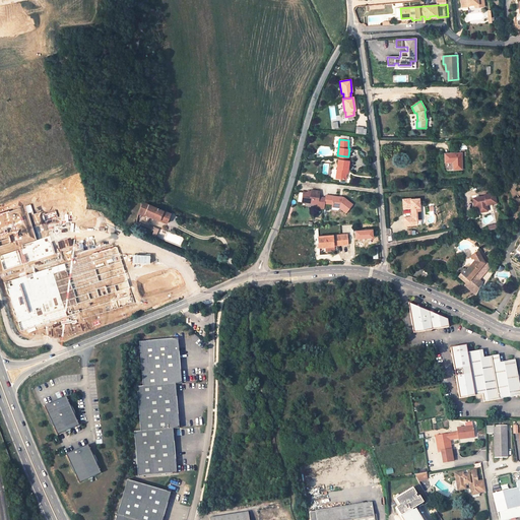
[(462,169),(461,153),(445,153),(445,161),(453,161),(454,169),(462,169)]
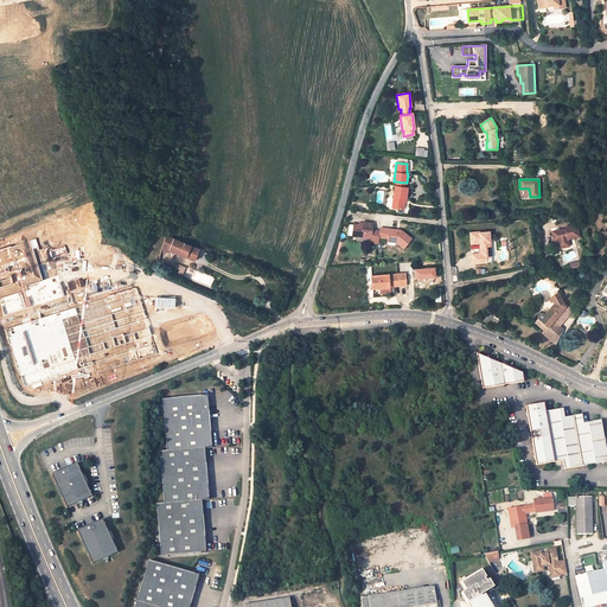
[(395,186),(393,208),(403,209),(404,198),(407,198),(408,187),(404,187),(395,186)]
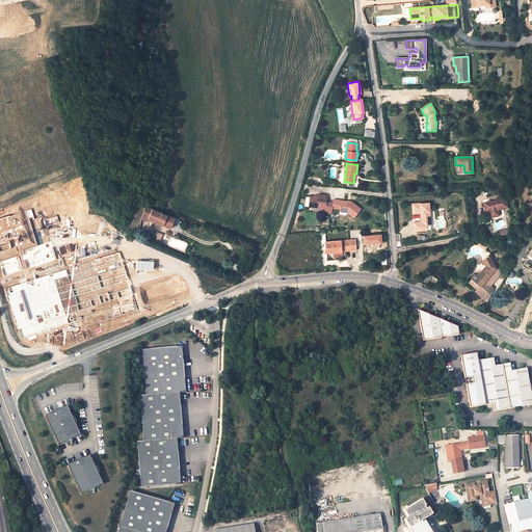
[(310,196),(309,206),(325,208),(325,210),(331,211),(331,207),(339,208),(339,209),(344,210),(348,213),(353,217),(360,209),(350,203),(349,204),(346,204),(346,202),(333,201),(333,203),(326,202),(326,195),(318,194),(318,195),(318,197),(318,201),(313,200),(313,197),(310,196)]
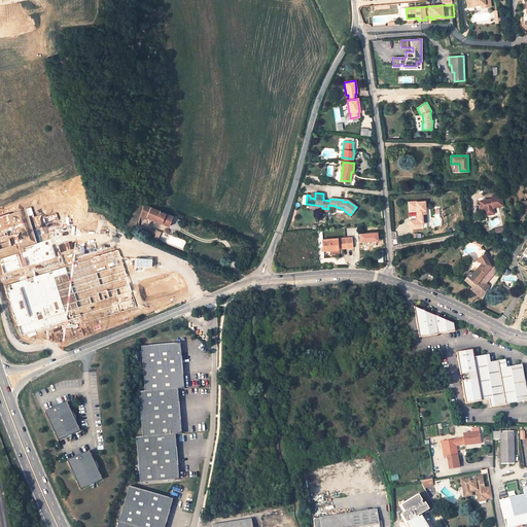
[(491,199),(479,201),(481,209),(485,208),(486,214),(493,213),(492,207),(497,206),(502,205),(501,196),(491,197),(491,199)]
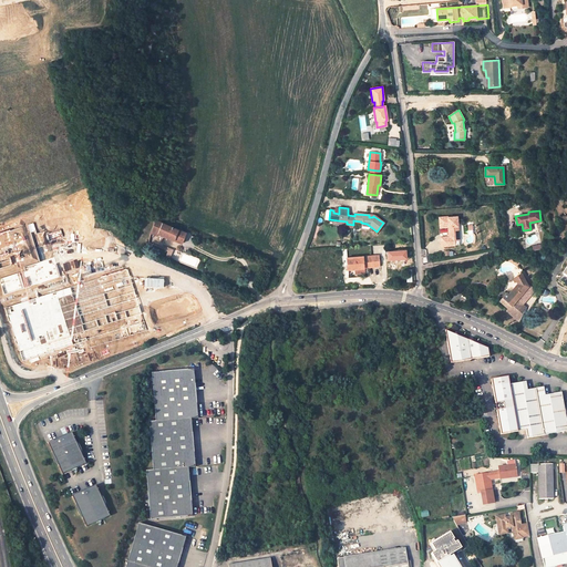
[(454,217),(440,218),(440,228),(449,228),(449,236),(441,237),(441,246),(454,245),(454,240),(459,239),(457,227),(455,222),(454,217)]
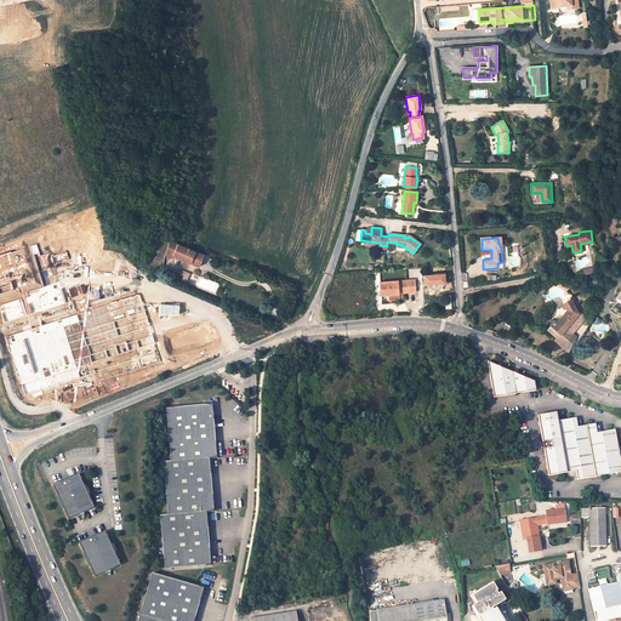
[(166,254),(199,267),(204,255),(171,241),(169,249),(166,252),(166,254)]
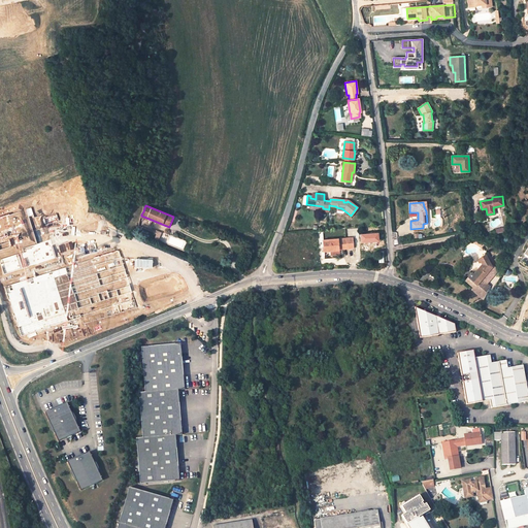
[(486,208),(482,209),(483,219),(499,216),(498,206),(493,207),(494,213),(487,215),(486,208)]
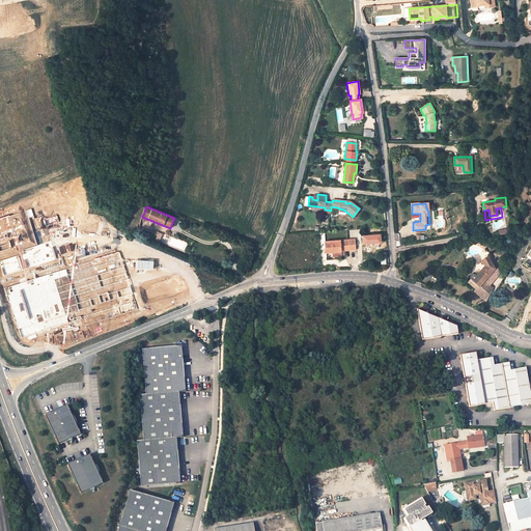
[(0,219),(0,262),(4,276),(57,259),(51,242),(37,246),(27,211),(0,219)]
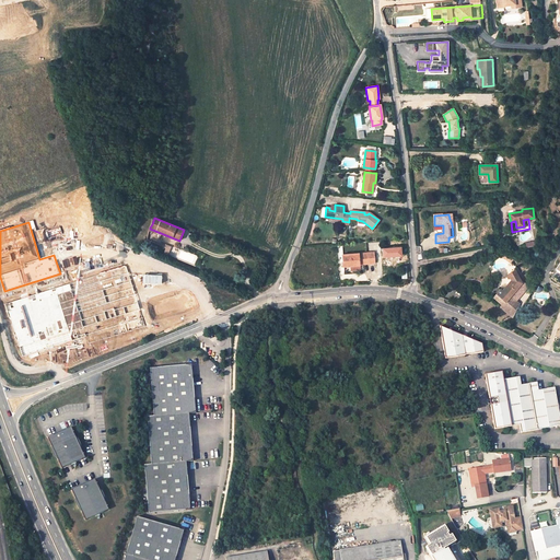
[(374,252),(363,253),(363,264),(375,264),(374,252)]
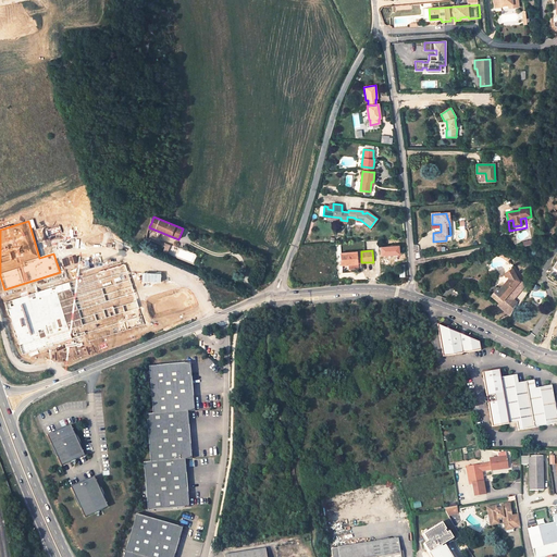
[(358,263),(357,251),(341,254),(341,264),(358,263)]
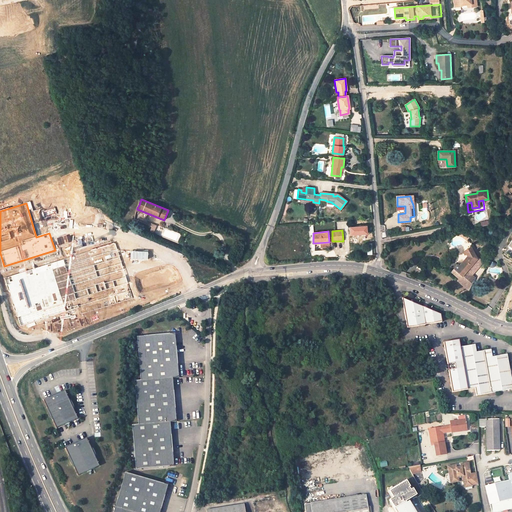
[(464,235),(456,232),(455,235),(462,237),(466,240),(468,237),(464,235)]
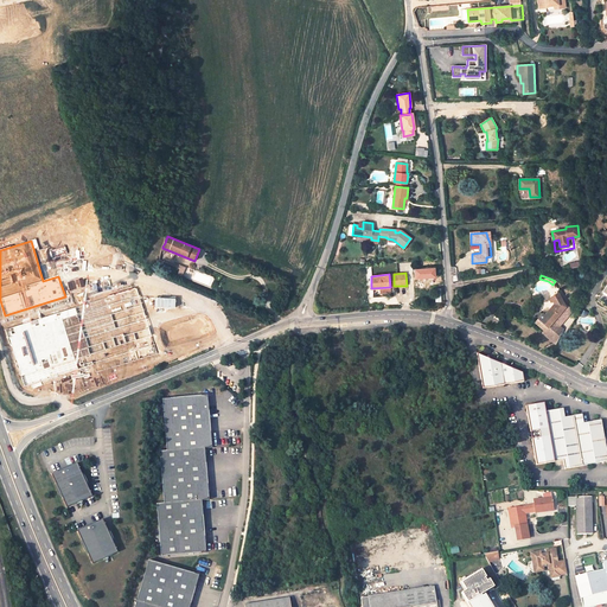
[(136,288),(5,330),(24,388),(94,365),(96,374),(158,353),(136,288)]
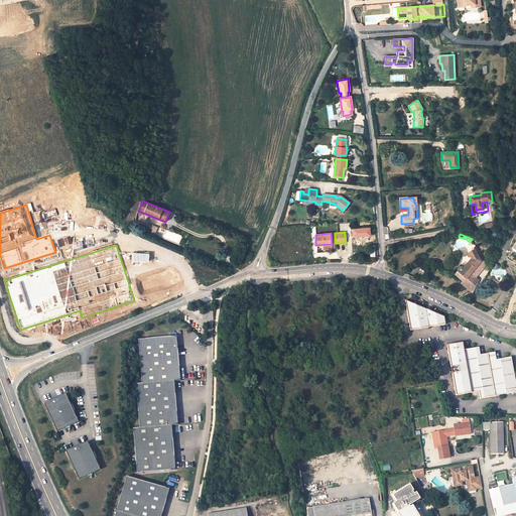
[(481,261),(476,252),(470,255),(472,258),(463,268),(462,266),(458,271),(466,278),(463,281),(461,283),(471,292),(478,281),(470,273),(481,261)]
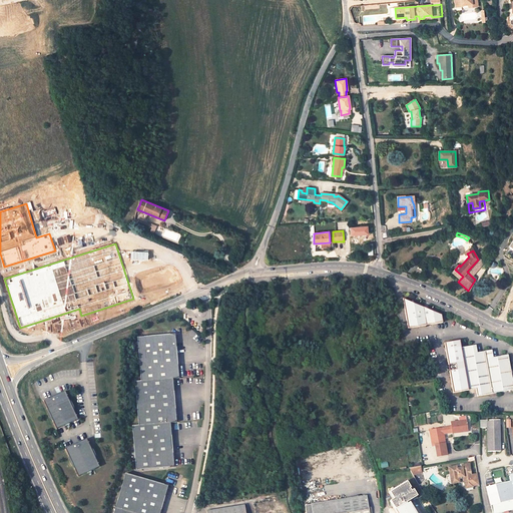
[(460,280),(463,277),(455,270),(452,274),(460,280)]
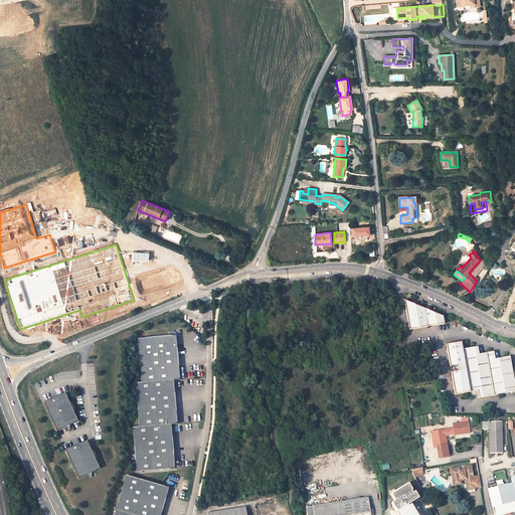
[(443,317),(404,300),(409,330),(445,324),(443,317)]
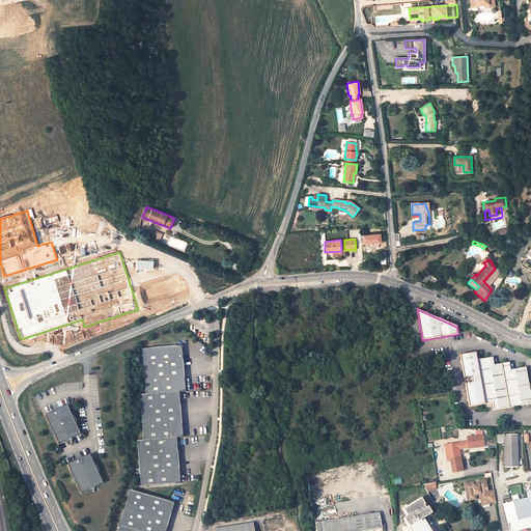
[(185,346),(145,350),(148,395),(182,393),(188,392),(185,346)]
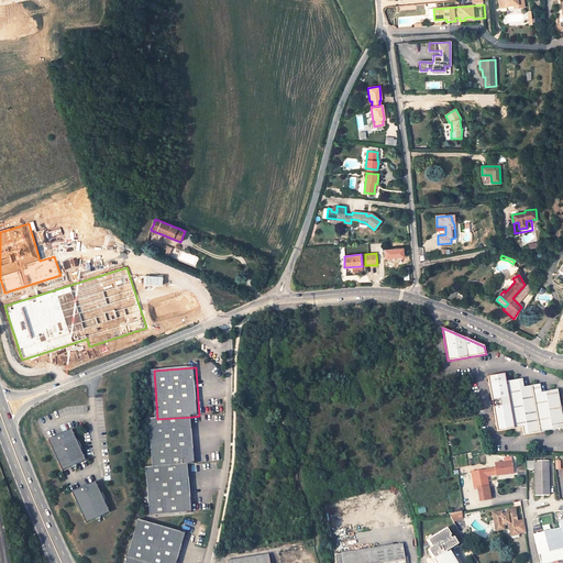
[(504,374),(487,376),(497,431),(522,427),(523,435),(562,428),(562,421),(558,389),(541,393),(540,384),(523,387),(521,378),(505,382),(504,374)]
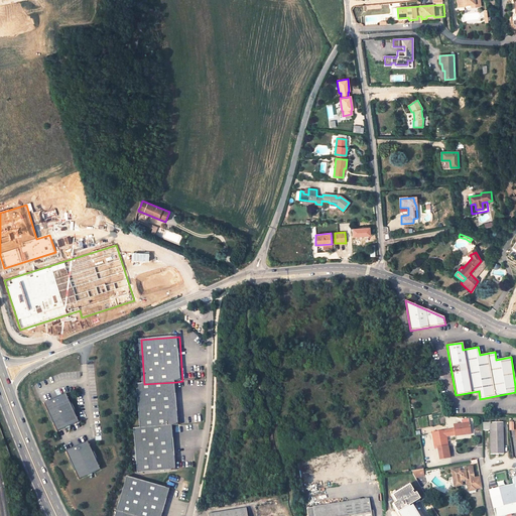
[(179,425),(176,382),(144,384),(138,385),(141,428),(173,426),(179,425)]
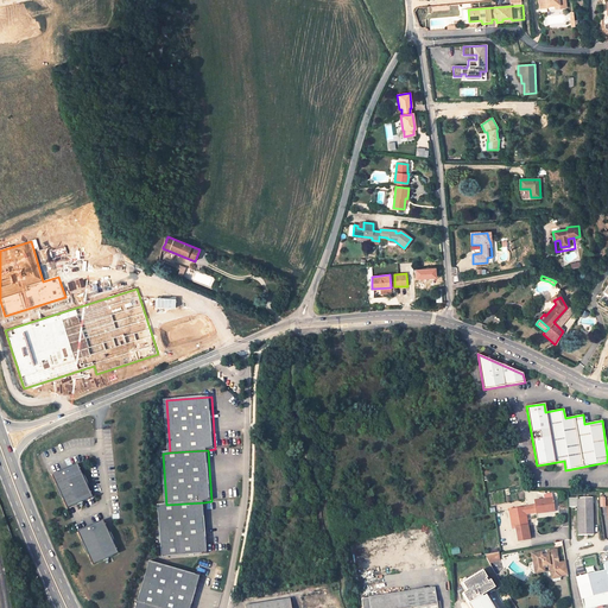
[(80,466),(55,476),(67,501),(92,491),(80,466)]
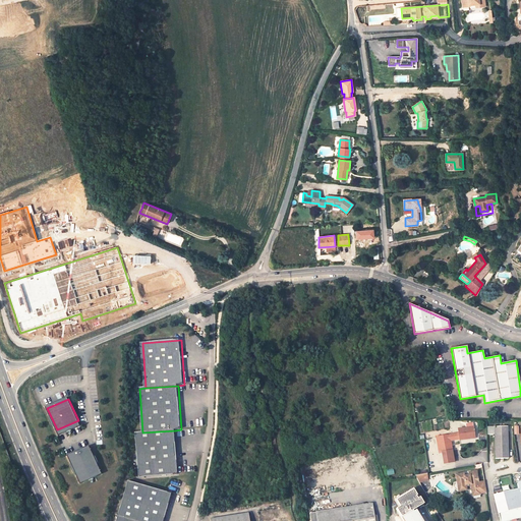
[(475,438),(473,426),(465,427),(458,428),(459,433),(450,435),(437,438),(439,453),(446,452),(452,451),(450,440),(459,439),(460,440),(475,438)]
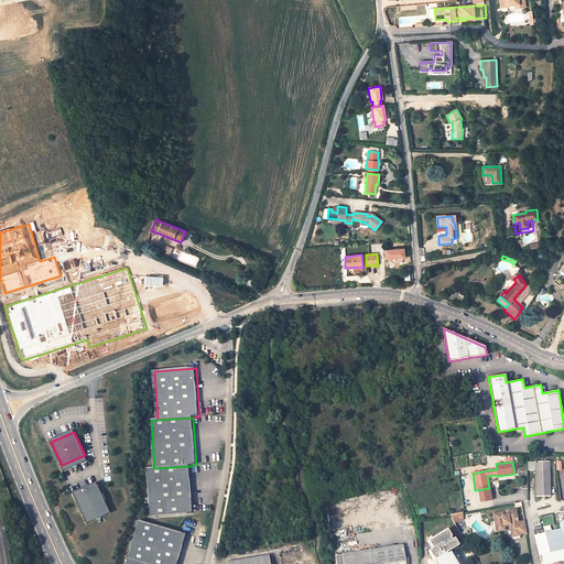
[(551,497),(549,462),(528,463),(528,470),(534,470),(537,497),(551,497)]
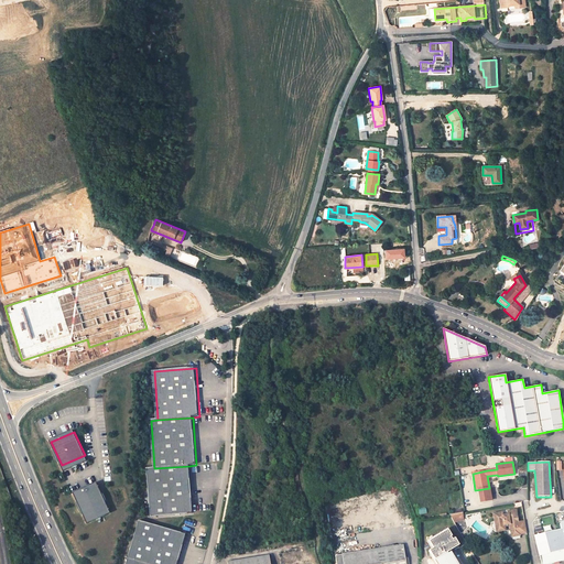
[(154,468),(148,469),(152,518),(194,514),(190,466),(154,468)]
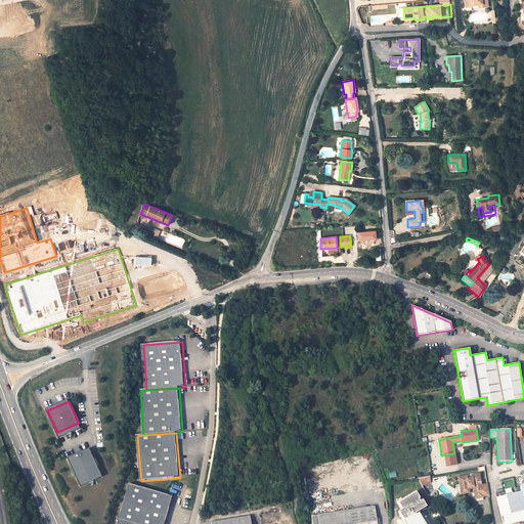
[(90,450),(69,460),(81,485),(102,476),(90,450)]
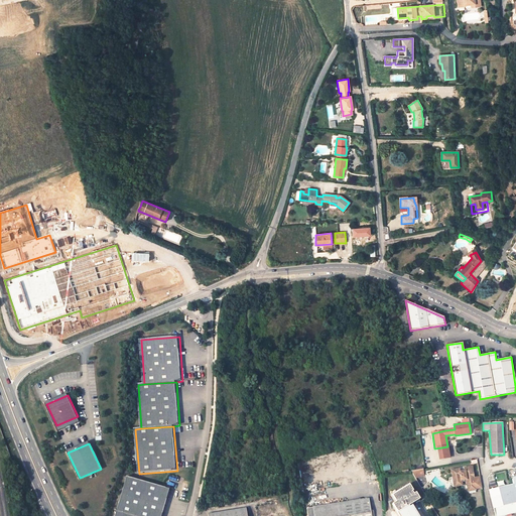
[(460,469),(452,470),(453,478),(454,478),(455,485),(460,484),(460,481),(466,480),(468,491),(476,490),(476,489),(474,478),(472,478),(471,472),(473,471),(472,467),(464,468),(465,471),(460,472),(460,469)]
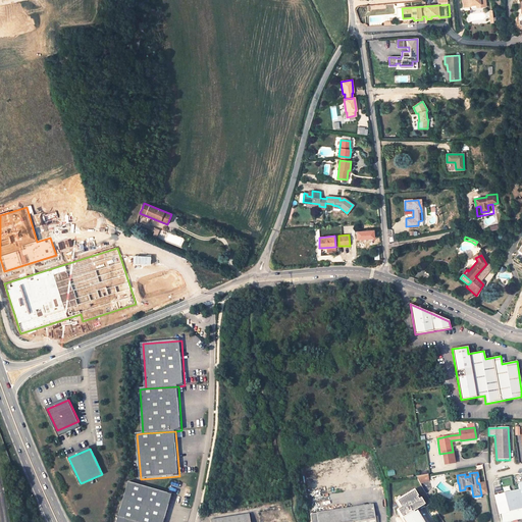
[(427,474),(416,476),(420,483),(429,481),(427,474)]
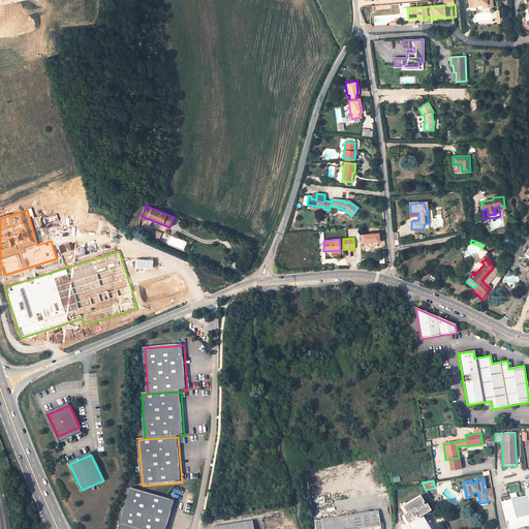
[(492,488),(486,489),(486,490),(488,501),(494,500),(492,488)]
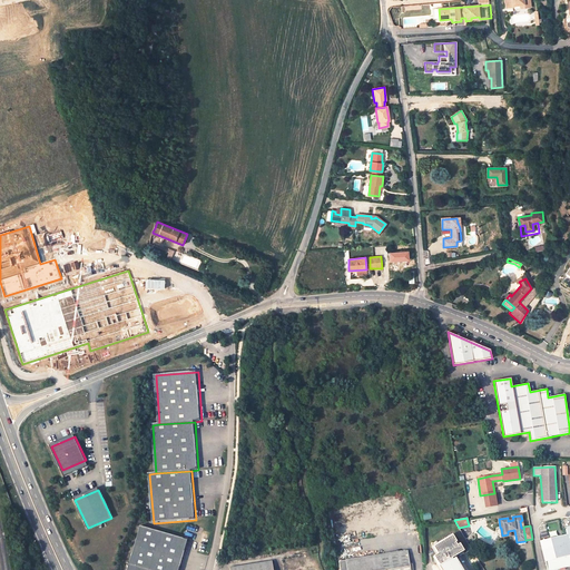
[(182,569),(190,541),(143,528),(133,564),(149,569),(182,569)]
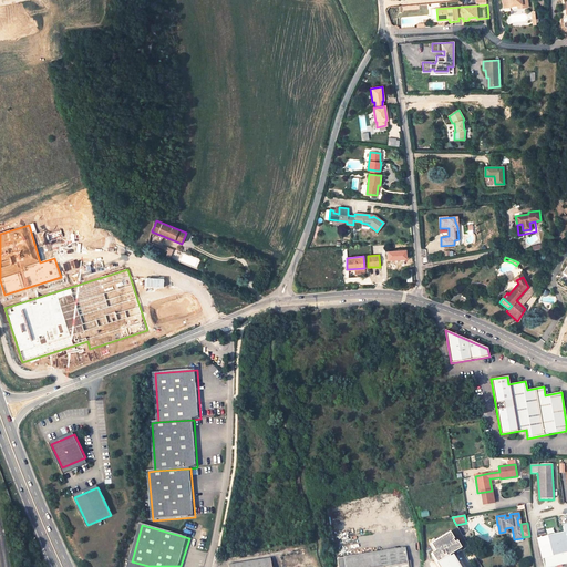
[(566,553),(566,542),(564,531),(537,538),(543,559),(543,558),(566,553)]
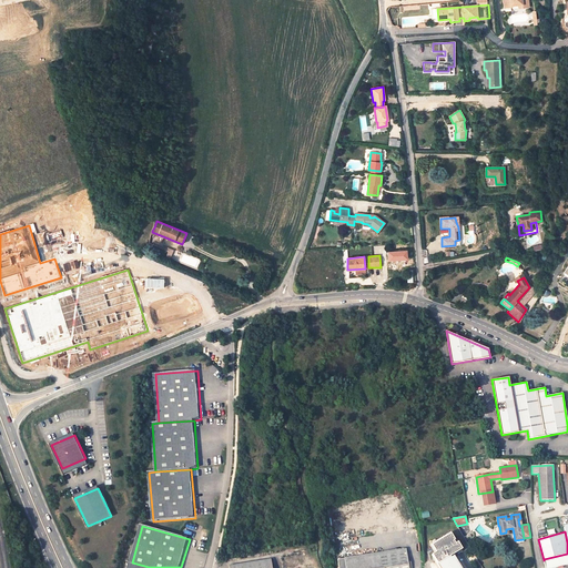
[(432,555),(437,564),(453,555),(463,549),(458,543),(455,544),(454,541),(455,540),(452,534),(436,541),(435,539),(429,543),(436,553),(432,555)]
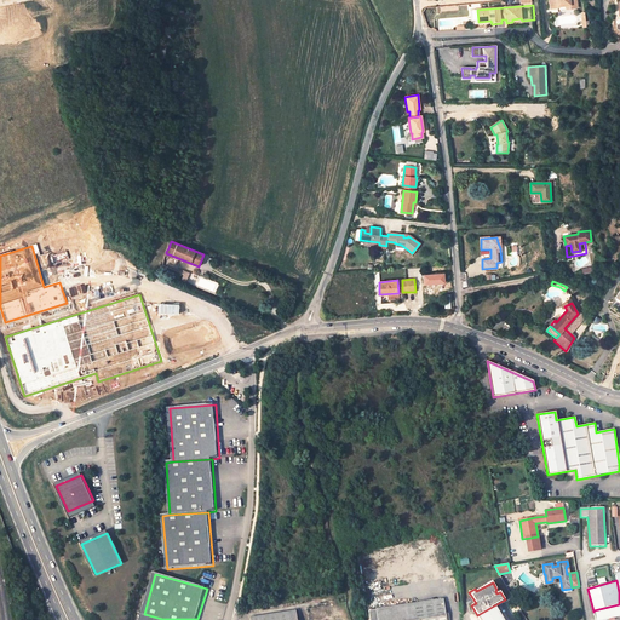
[(446,619),(443,600),(368,610),(369,619),(446,619)]
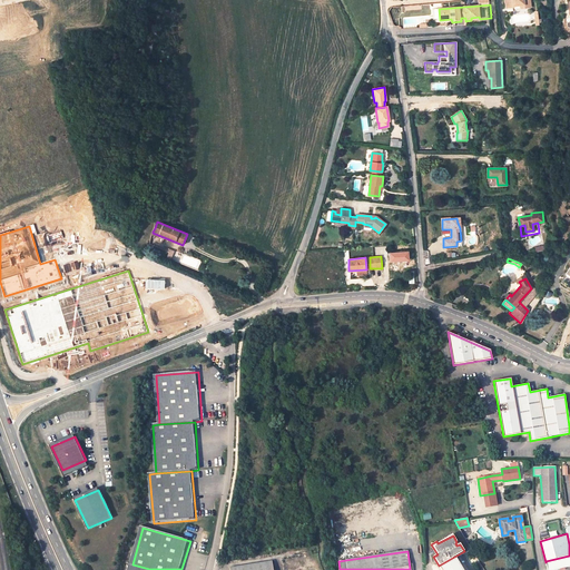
[(547,569),(554,569),(569,566),(569,556),(546,561),(547,569)]
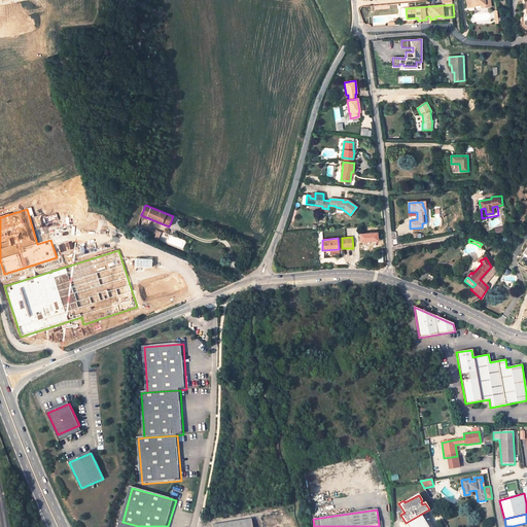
[(427,526),(420,515),(406,523),(408,526),(427,526)]
